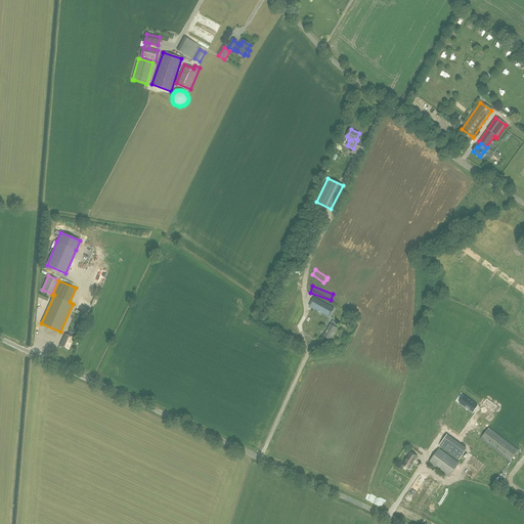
[(351,295),(357,297),(359,290),(353,288),(351,295)]
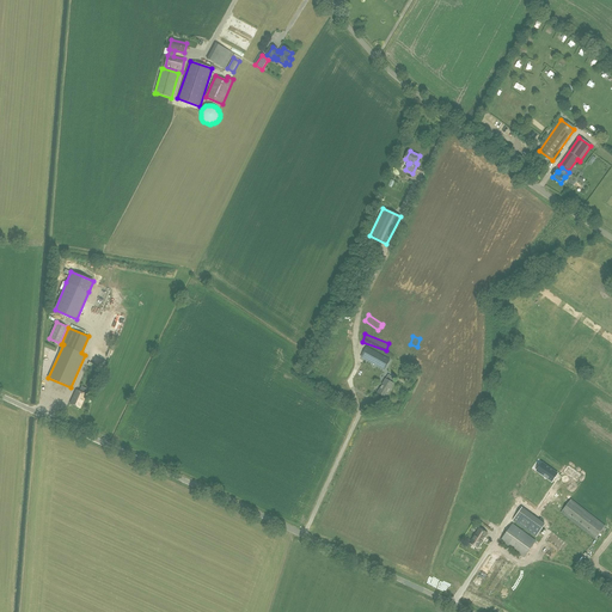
[(367,347),(361,356),(380,367),(390,373),(395,362),(386,357),(367,347)]
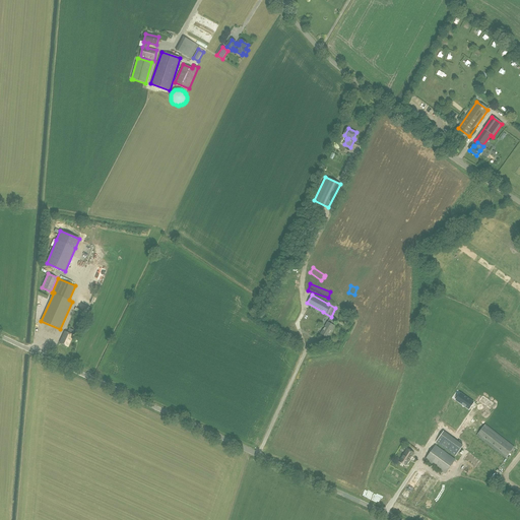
[(311,334),(323,313),(307,304),(295,326),(311,334)]
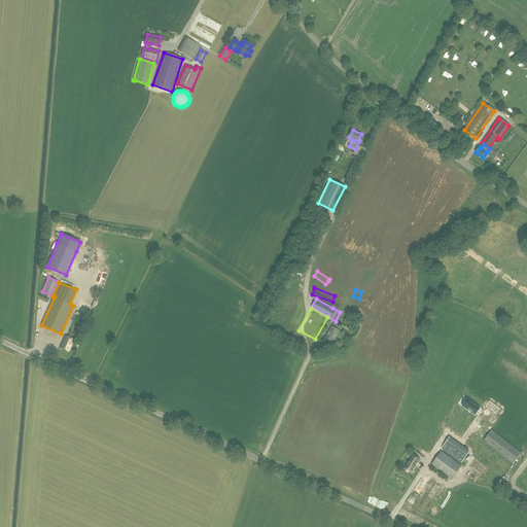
[(340,330),(337,328),(339,325),(335,323),(332,326),(325,339),(332,343),(340,330)]
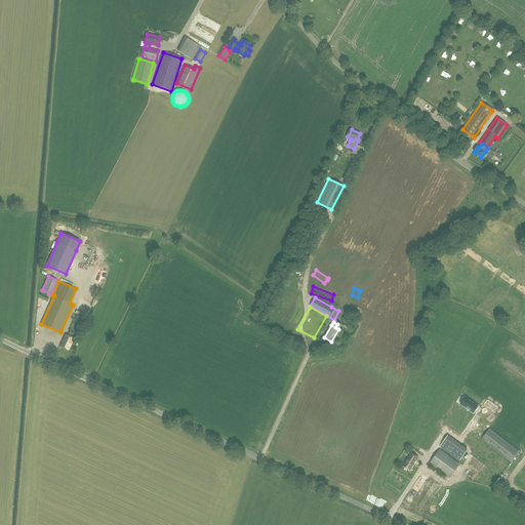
[(66,335),(61,347),(69,350),(74,338),(66,335)]
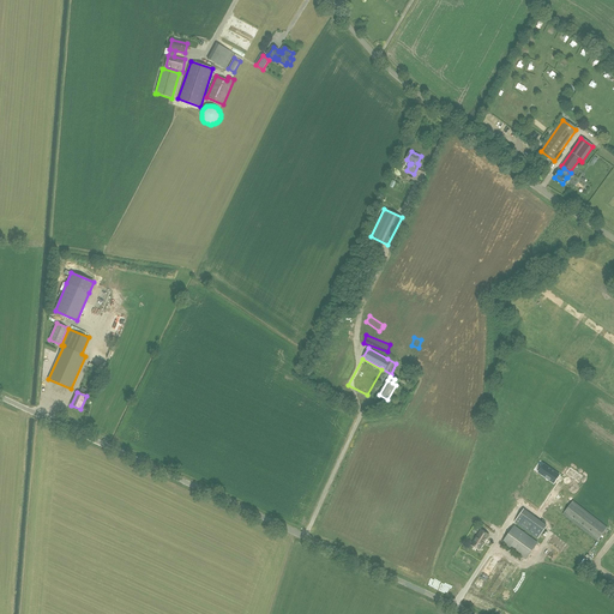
[(559,475),(547,467),(541,474),(554,483),(559,475)]
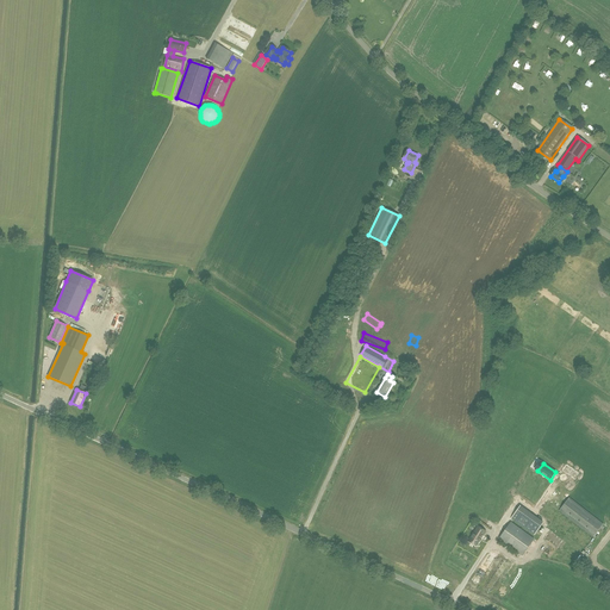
[(527,480),(520,492),(523,493),(530,481),(527,480)]
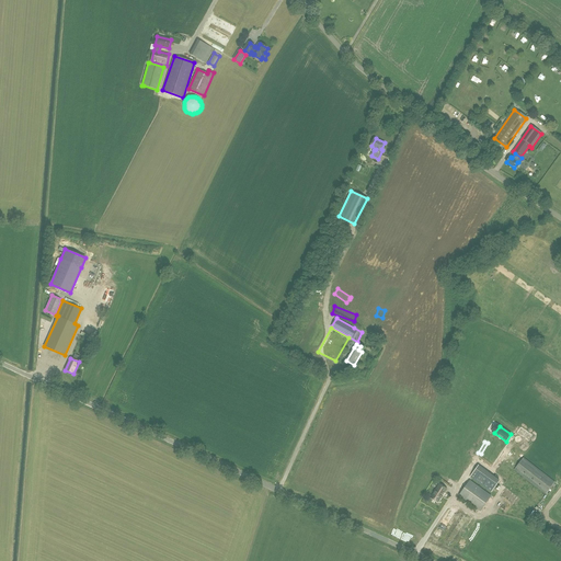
[(506,451),(514,459),(519,455),(512,446),(506,451)]
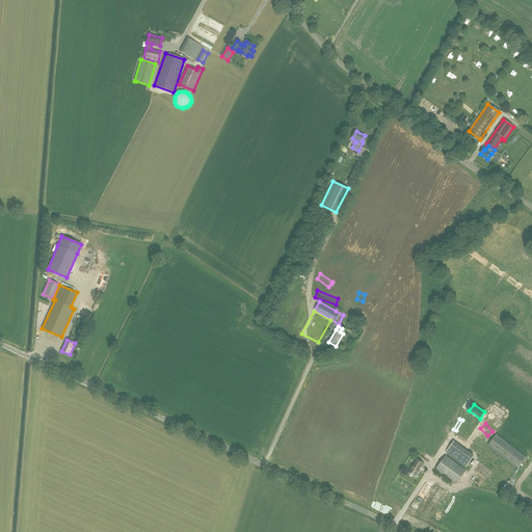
[(439,457),(450,434),(442,430),(430,453),(439,457)]
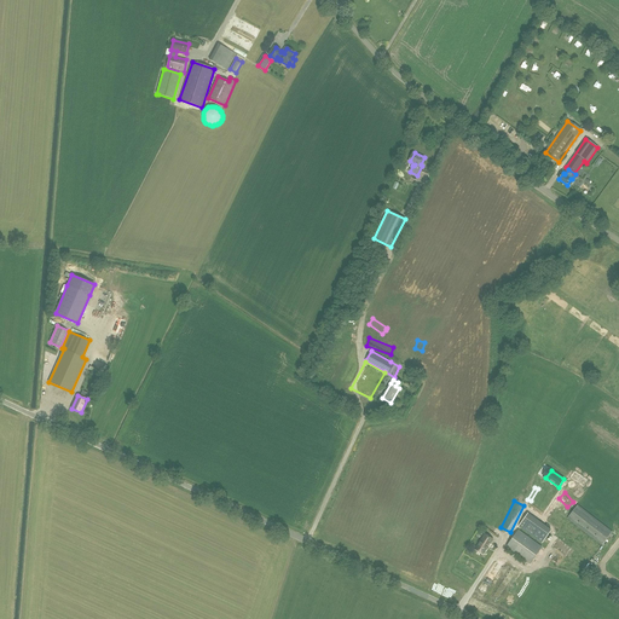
[(550,501),(541,512),(544,515),(554,504),(550,501)]
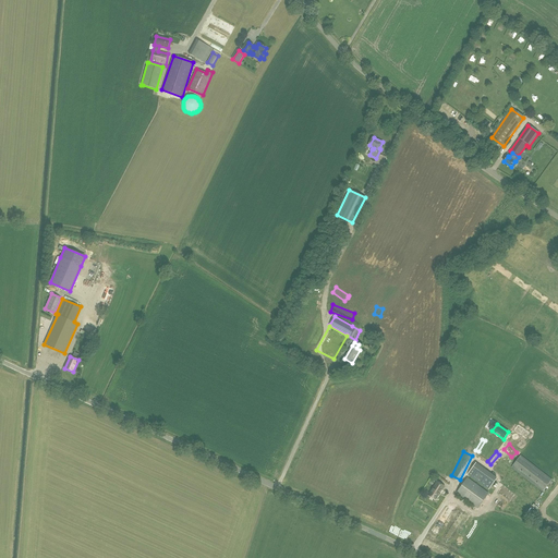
[(520,457),(511,468),(543,492),(550,482),(520,457)]
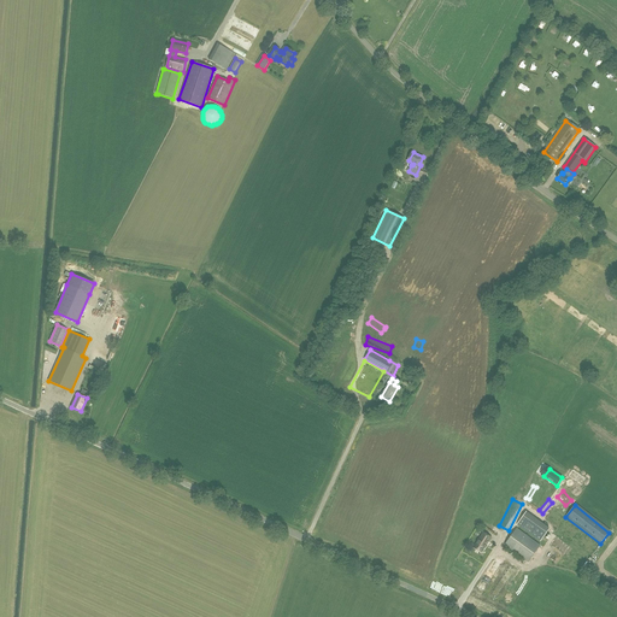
[(530,526),(527,530),(540,541),(545,536),(540,533),(545,526),(527,512),(523,516),(528,519),(527,523),(530,526)]
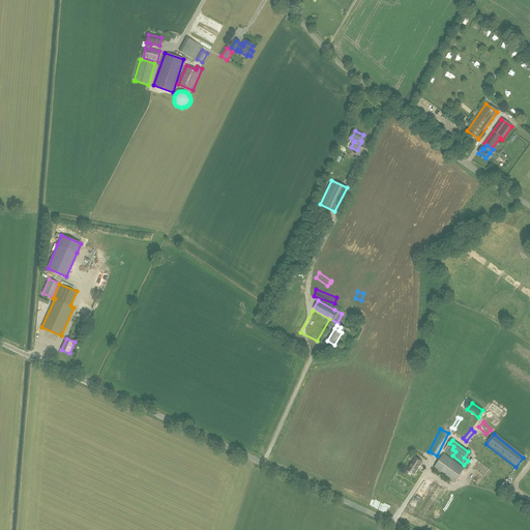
[(453,446),(449,443),(444,450),(452,455),(455,451),(452,449),(453,446)]
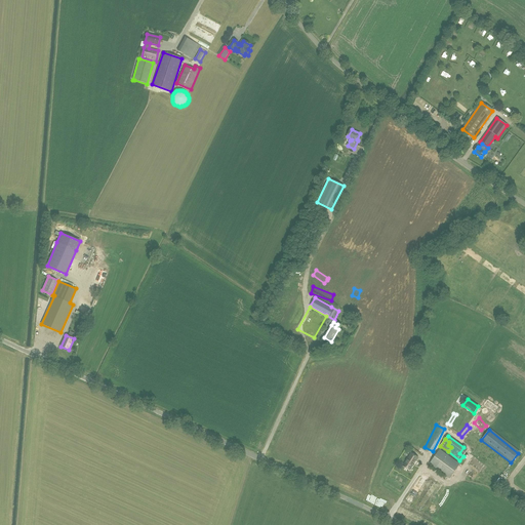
[(468,450),(463,447),(459,453),(463,456),(468,450)]
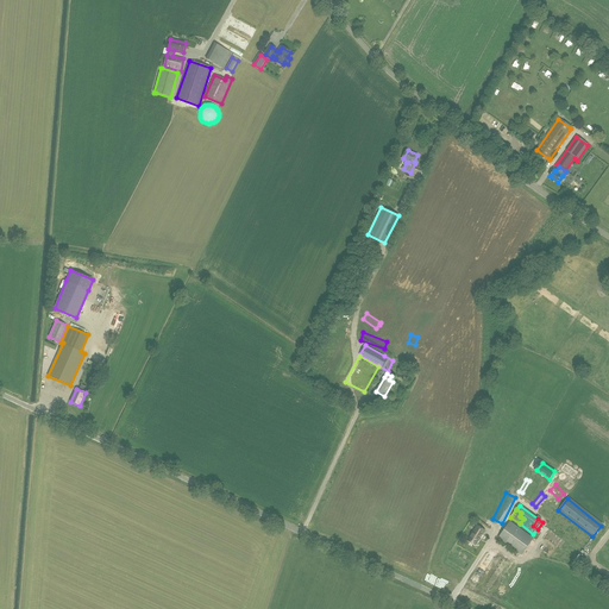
[(498,538),(522,554),(534,539),(510,521),(498,538)]
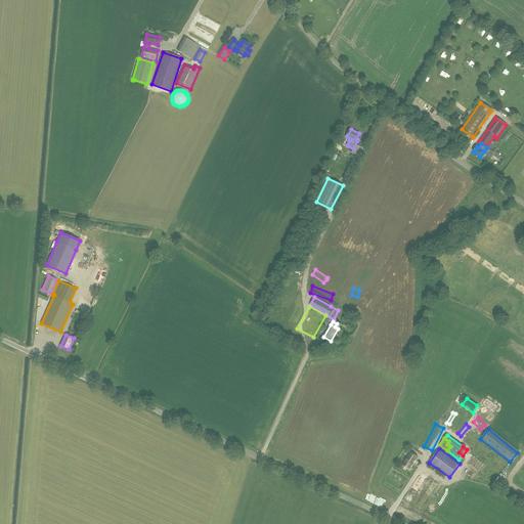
[(409,470),(418,456),(410,452),(402,465),(409,470)]
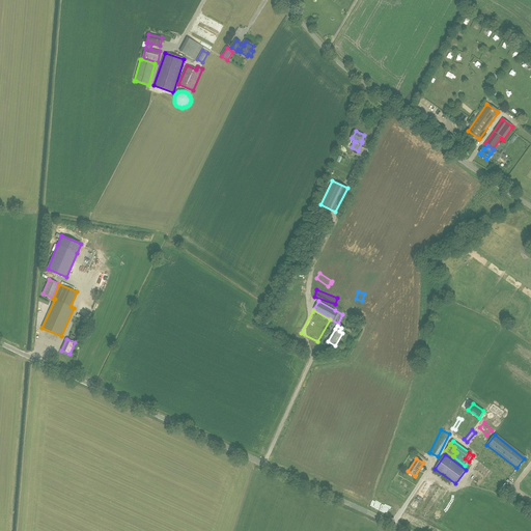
[(480,471),(502,485),(507,478),(496,471),(496,470),(481,460),(480,462),(478,460),(474,465),(481,470),(480,471)]
